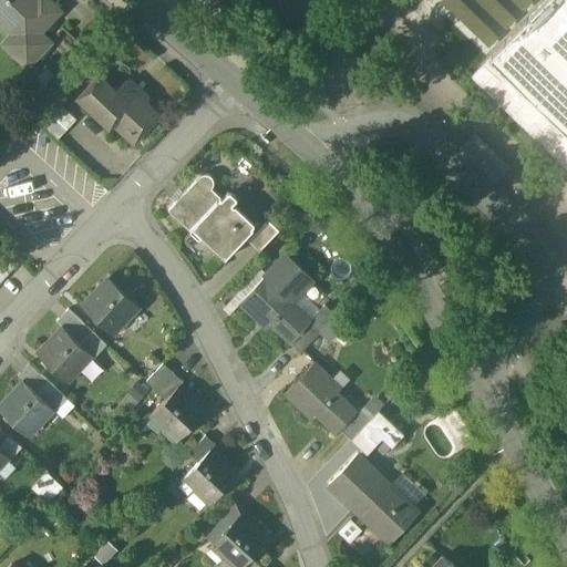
[(0,0),(0,10),(9,0),(0,0)]
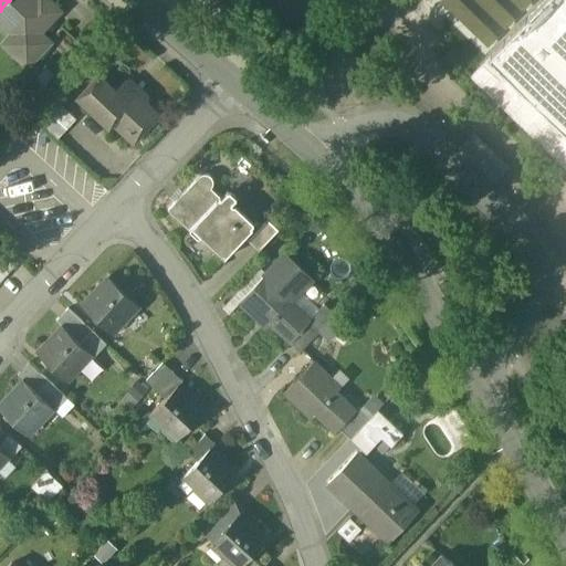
[(9,0),(0,10),(0,18),(27,43),(29,44),(39,34),(59,12),(45,0),(9,0)]
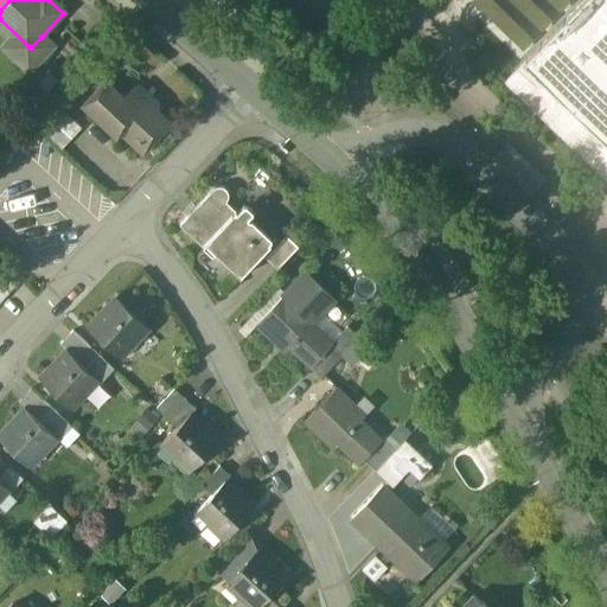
[(606,0),(588,0),(509,83),(606,178),(606,0)]
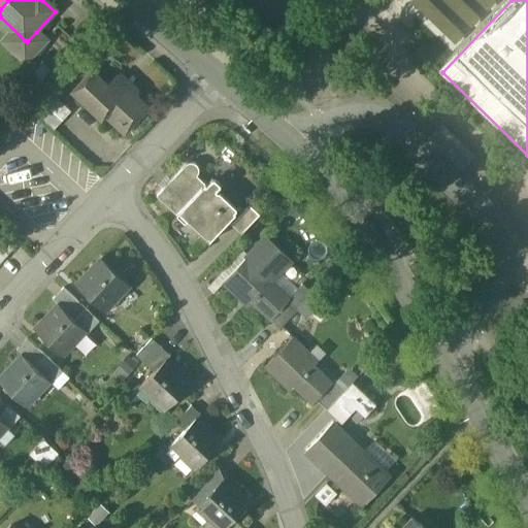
[(282,28),(270,39),(278,46),(290,35),(282,28)]
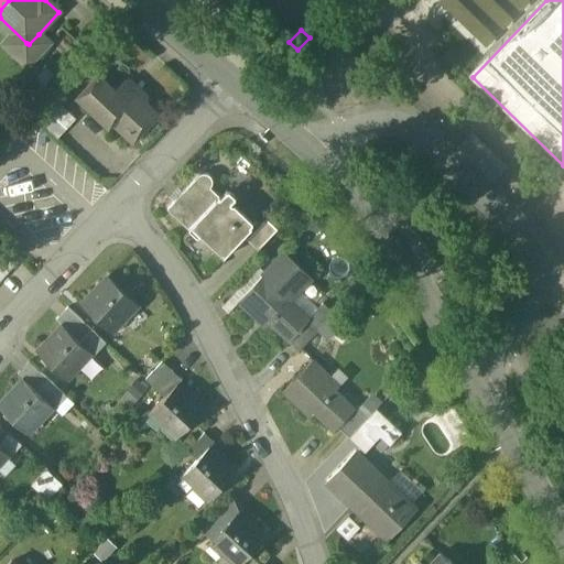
[(29,44),(26,43),(18,53),(29,64),(49,43),(39,34),(29,44)]
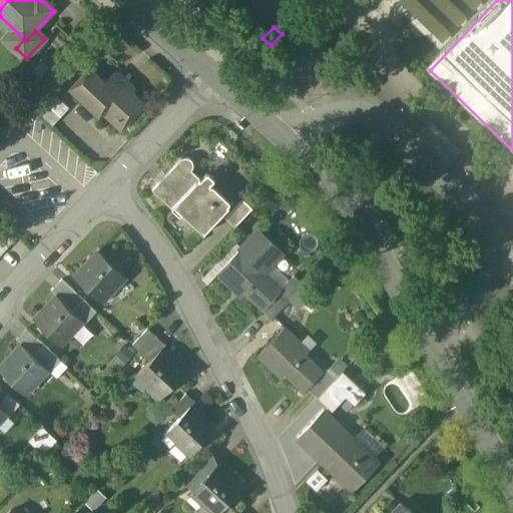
[(105,82),(89,67),(70,88),(98,115),(101,112),(120,130),(144,104),(132,93),(133,87),(118,72),(112,74),(105,82)]
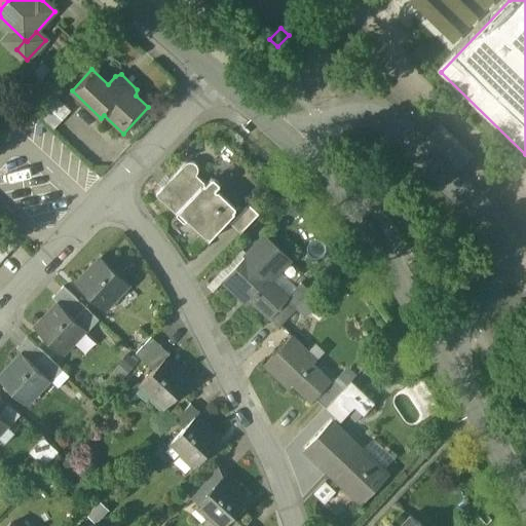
[(36,112),(54,129),(72,112),(52,95),(36,112)]
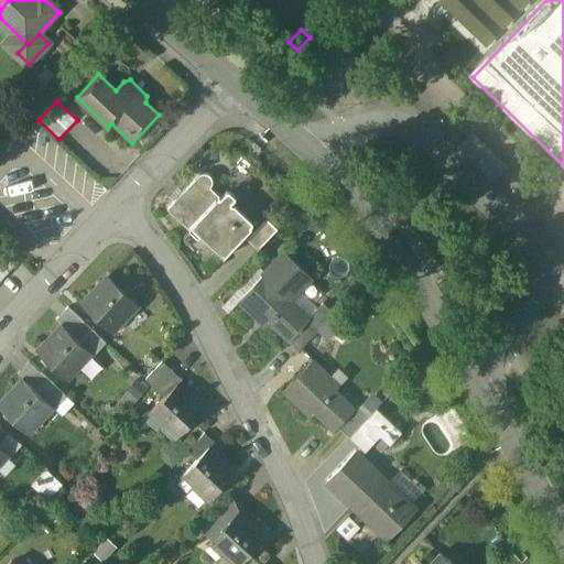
[(198,176),(166,209),(187,230),(191,228),(191,227),(219,197),(210,188),(213,184),(212,181),(210,177),(208,175),(205,175),(202,175),(198,176)]
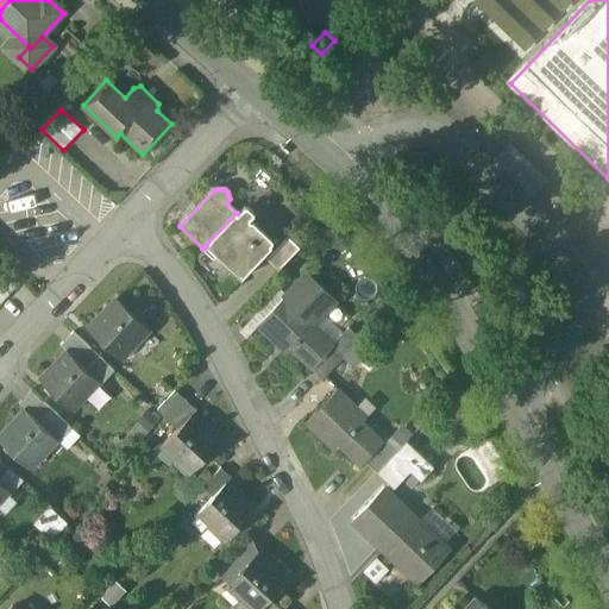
[(272,248),(237,213),(206,245),(206,246),(242,280),(272,248)]
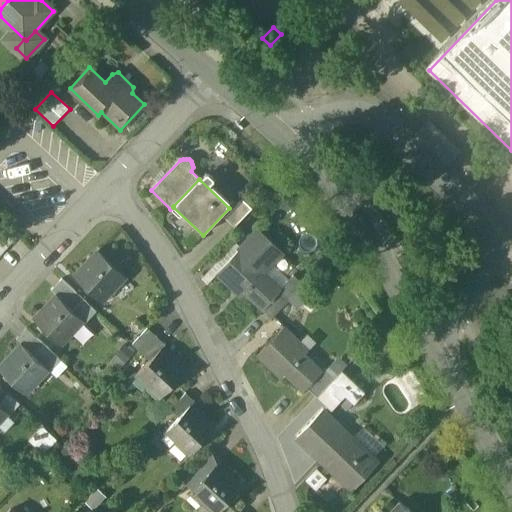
[(242,200),(224,219),(234,228),(252,210),(242,200)]
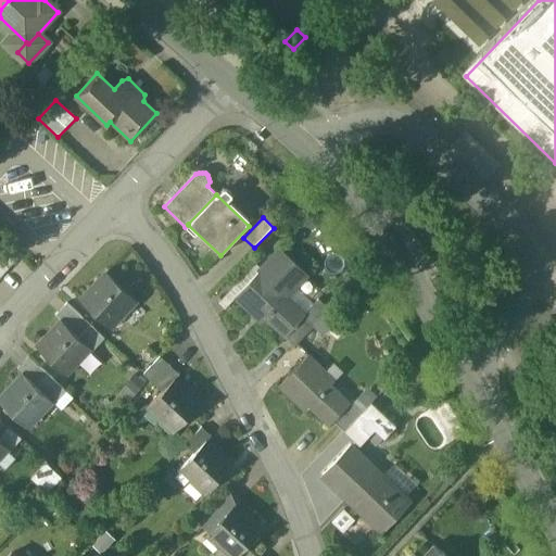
[(17,257),(1,241),(0,241),(0,260),(8,267),(17,257)]
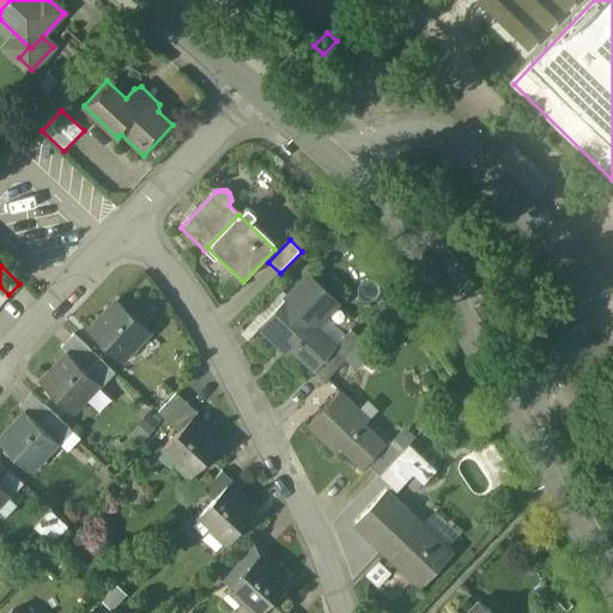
[(307,277),(258,329),(274,346),(271,351),(280,360),(285,356),(286,358),(291,352),(313,372),(333,351),(337,347),(335,346),(315,328),(337,304),(307,277)]
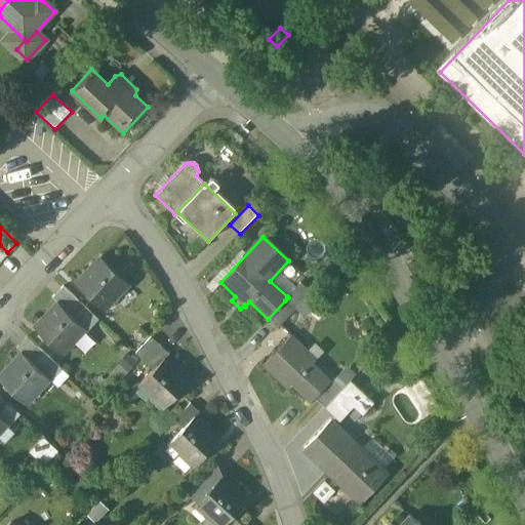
[(101,259),(77,284),(104,309),(126,283),(101,259)]
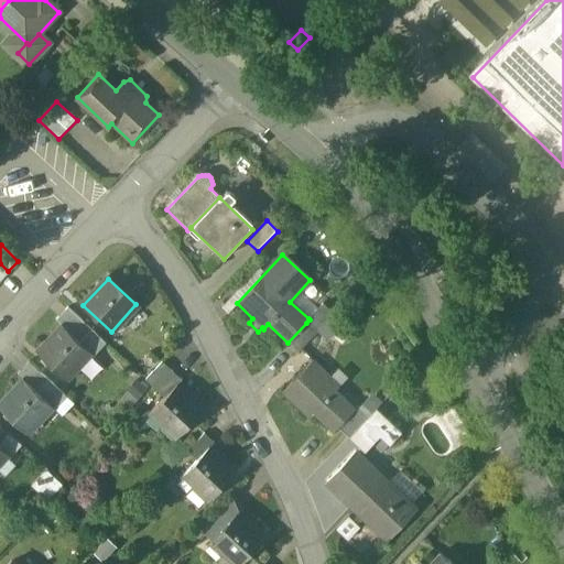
[(322,304),(308,318),(310,320),(306,323),(315,332),(332,314),(322,304)]
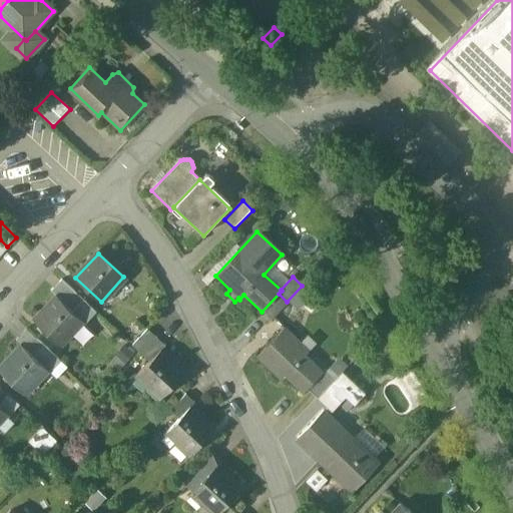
[(77,295),(61,280),(50,292),(57,298),(66,307),(77,295)]
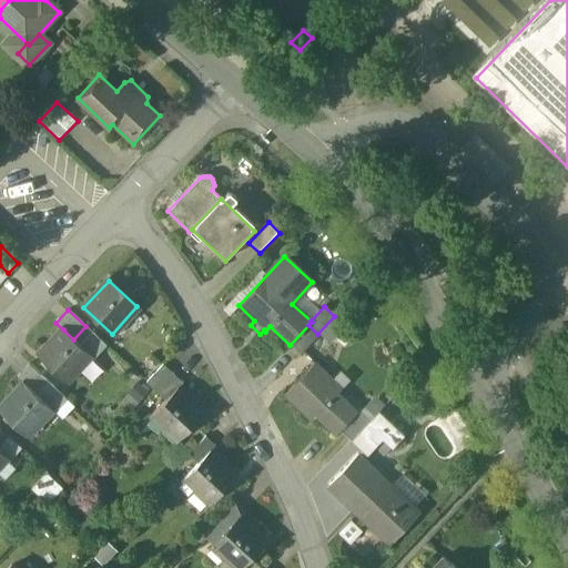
[(334,316),(317,334),(331,344),(346,327),(334,316)]
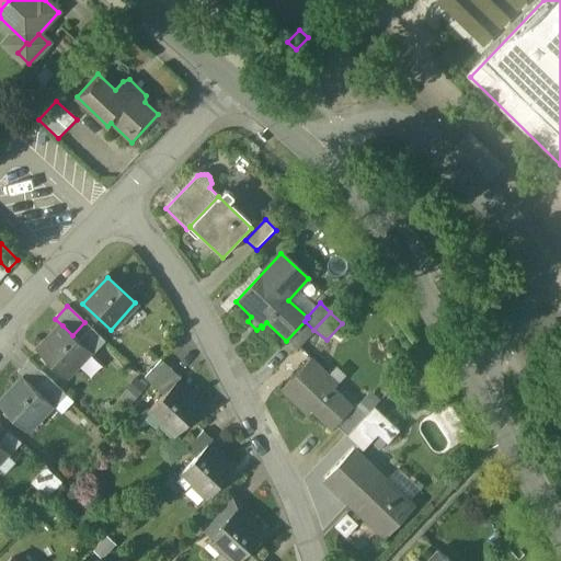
[(305,321),(286,341),(296,348),(313,330),(305,321)]
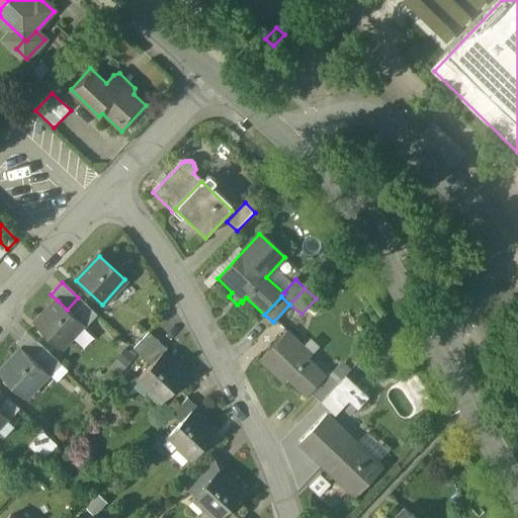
[(58,300),(35,324),(60,347),(83,324),(67,310),(58,300)]
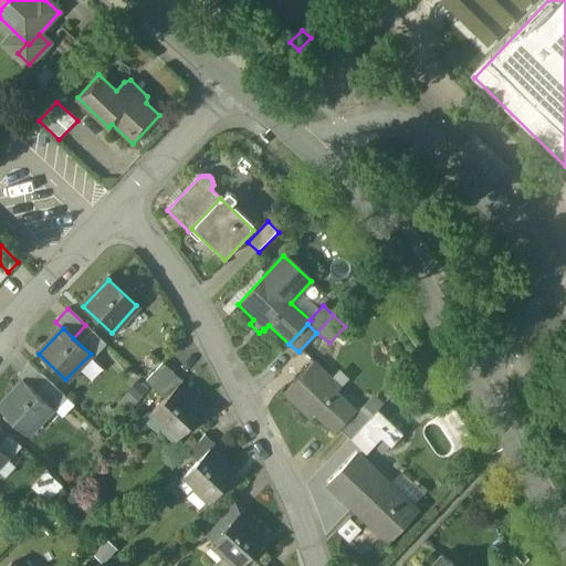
[(355,410),(327,385),(332,379),(313,362),(283,395),(311,420),(315,416),(335,435),(339,430),(356,411),(355,410)]
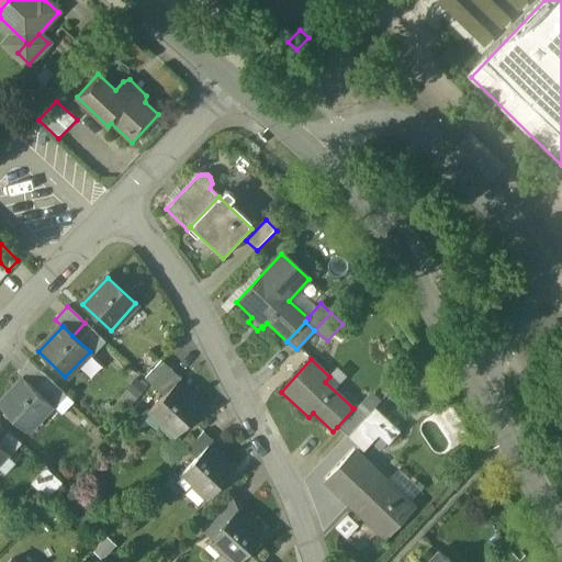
[(46,378),(29,361),(18,372),(24,379),(35,389),(46,378)]
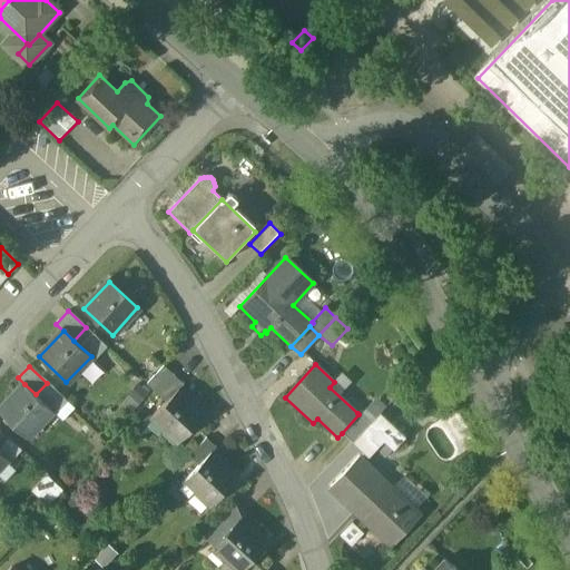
[(173,376),(163,366),(147,384),(157,393),(173,376)]
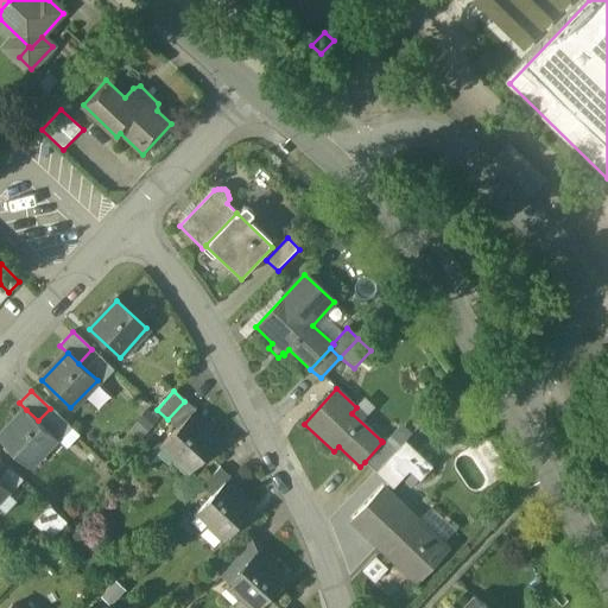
[(184,401),(168,419),(177,429),(190,416),(194,411),(184,401)]
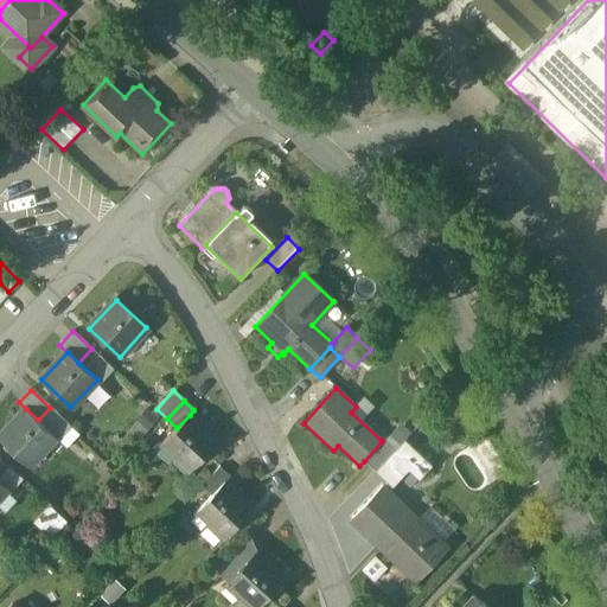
[(144,404),(131,426),(144,435),(158,414),(144,404)]
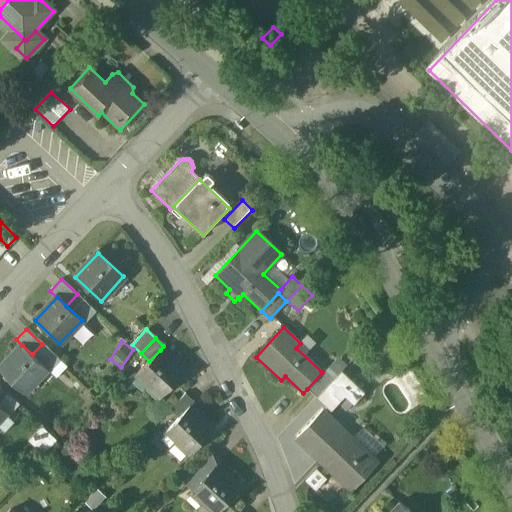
[(32,354),(22,345),(0,368),(0,370),(24,393),(47,369),(32,354)]
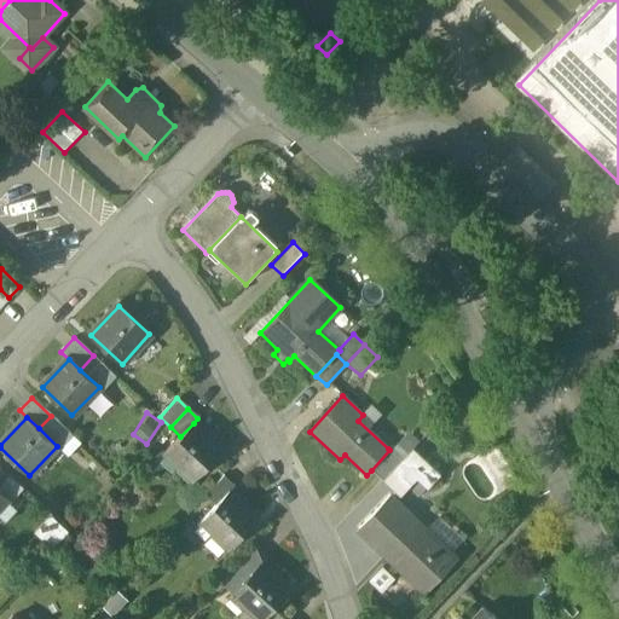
[(223,450),(194,423),(180,437),(166,452),(195,480),(223,450)]
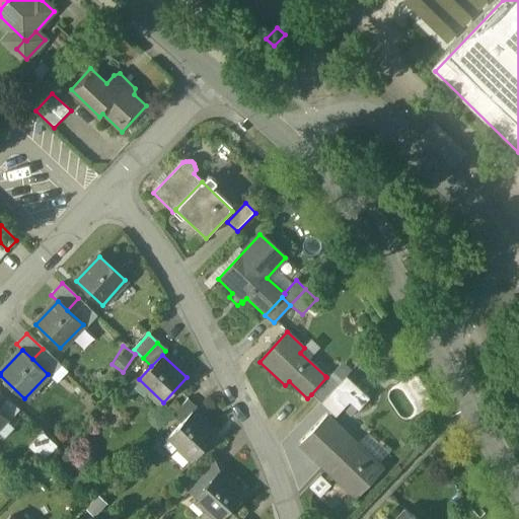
[(350,371),(341,363),(330,375),(339,383),(350,371)]
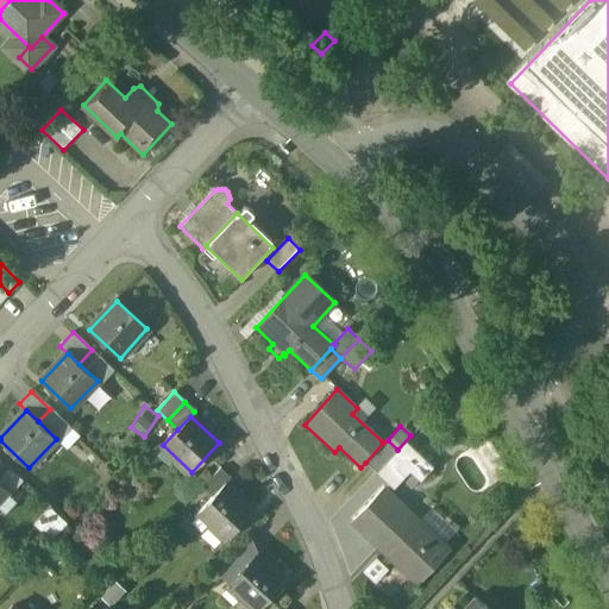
[(382,441),(383,443),(365,463),(376,473),(397,450),(384,438),(382,441)]
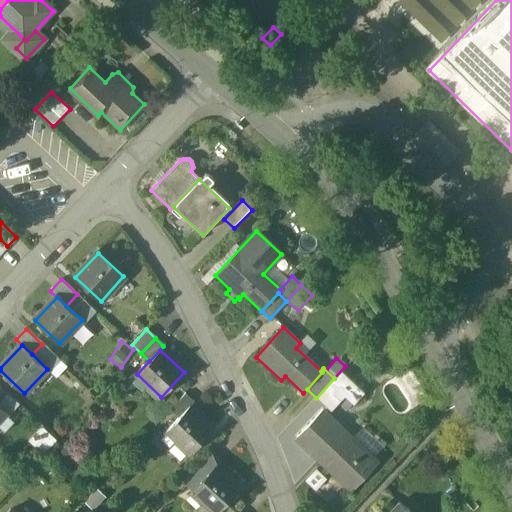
[(326,407),(331,410),(345,397),(353,405),(364,393),(342,371),(334,378),(344,388),(326,407)]
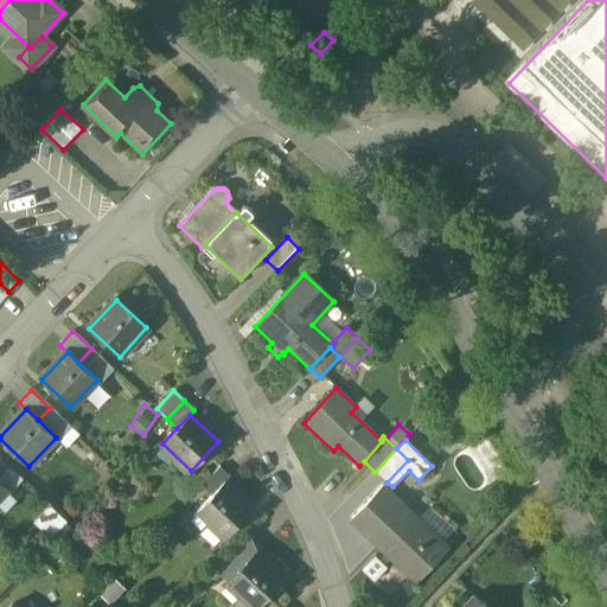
[(396,448),(375,472),(387,483),(408,460),(396,448)]
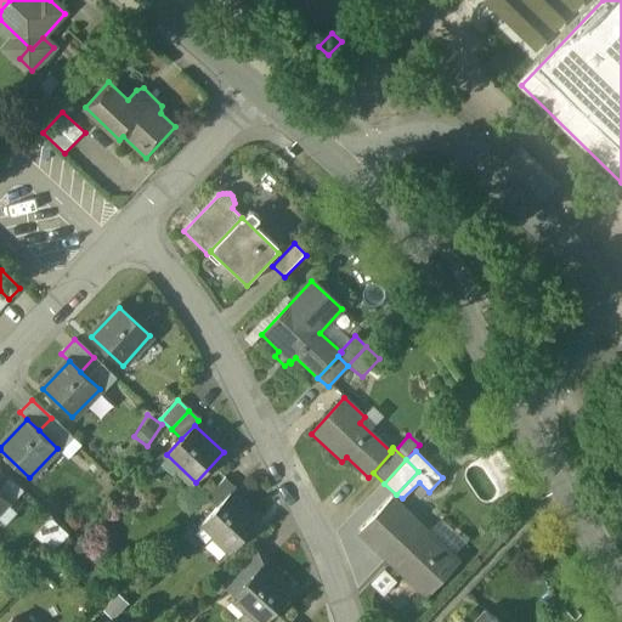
[(225,478),(207,497),(218,507),(231,492),(236,487),(225,478)]
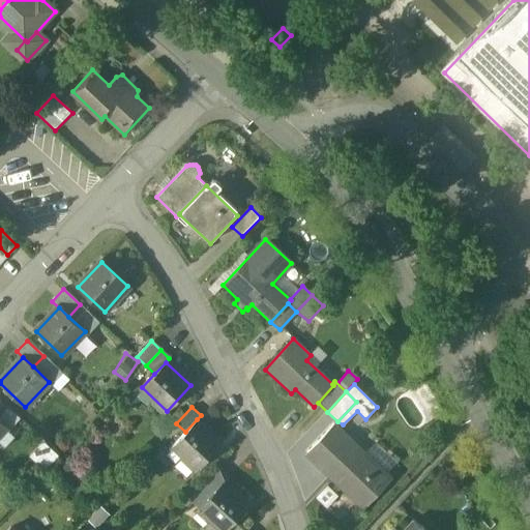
[(185,432),(176,442),(185,450),(181,455),(197,469),(222,442),(197,419),(185,432)]
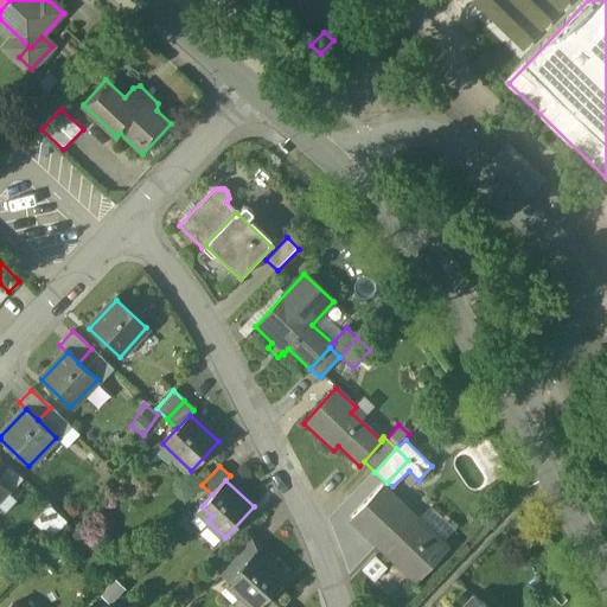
[(382,487),(352,519),(416,579),(446,547),(382,487)]
